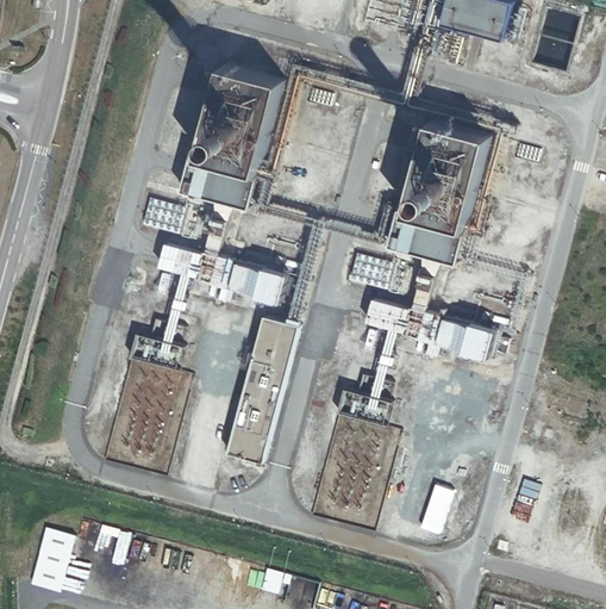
[(294,64),(256,207),(312,223),(287,319),(298,322),(324,225),(381,241),(389,207),(398,210),(399,206),(386,203),(378,232),(267,203),(301,74),(499,128),(463,262),(520,278),(506,330),(513,333),(530,273),(475,258),(511,122),(414,97),(439,0),(428,0),(404,93),(294,64)]
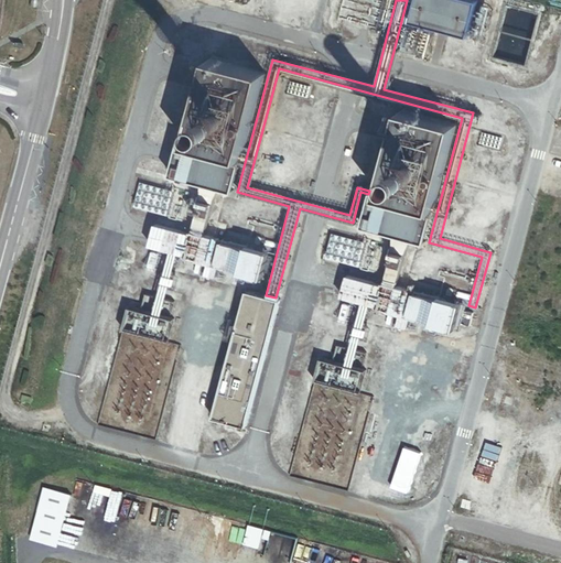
[(468,2),(461,0),(417,0),(412,18),(461,31),(468,2)]
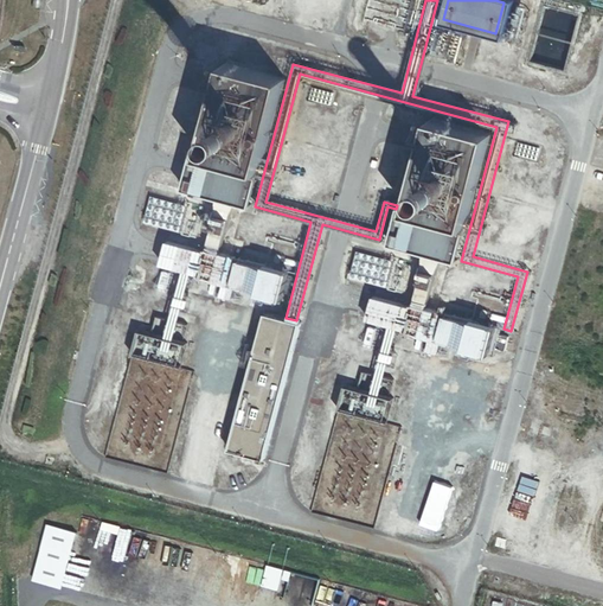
[(462,36),(440,30),(432,53),(455,61),(462,36)]
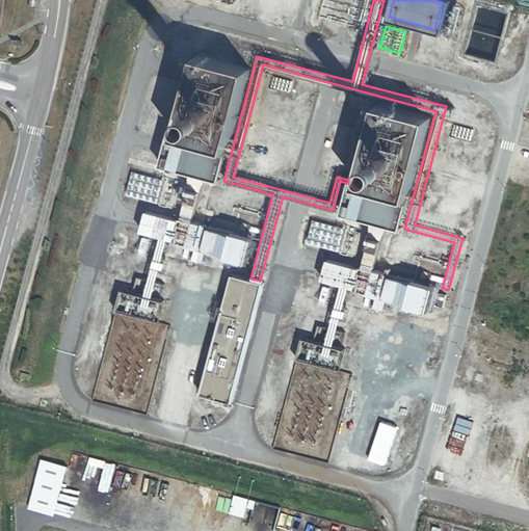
[(216,180),(245,69),(195,55),(175,134),(167,132),(158,164),(216,180)]
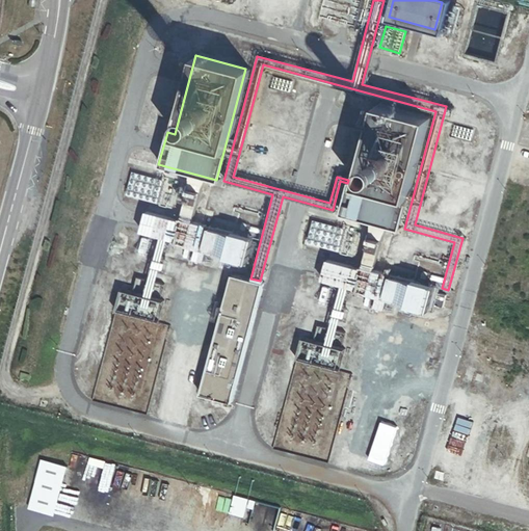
[(396,227),(425,116),(376,104),(355,182),(348,180),(347,183),(340,211),(396,227)]
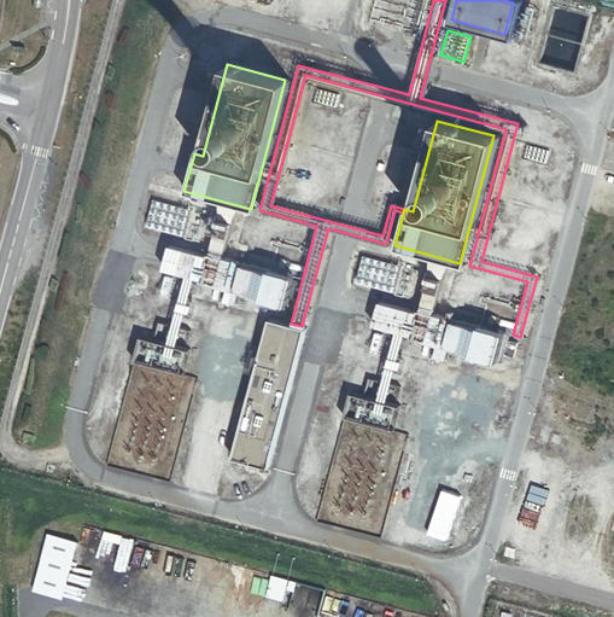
[(186,209),(150,199),(142,226),(179,236),(186,209)]
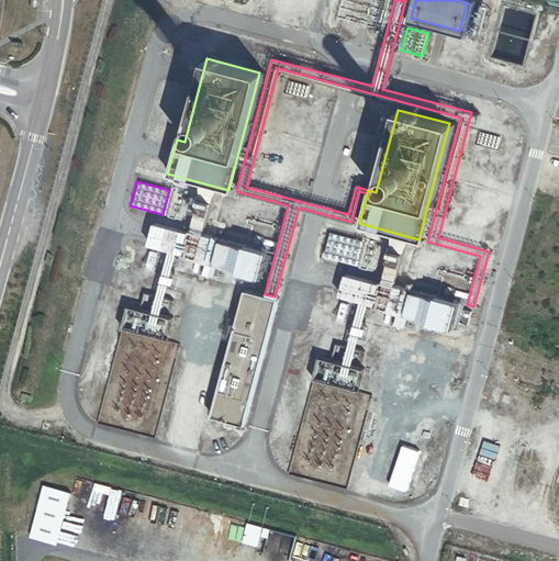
[(170,187),(169,190),(163,214),(161,217),(177,222),(185,191),(170,187)]
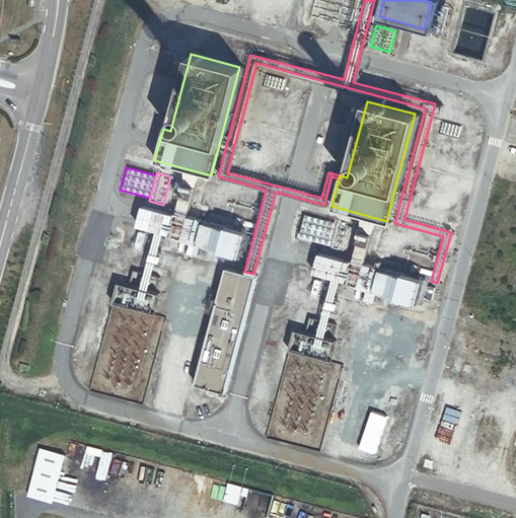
[(194,219),(171,212),(165,232),(189,239),(188,240),(207,246),(209,239),(223,243),(227,232),(212,227),(214,221),(195,216),(194,219)]
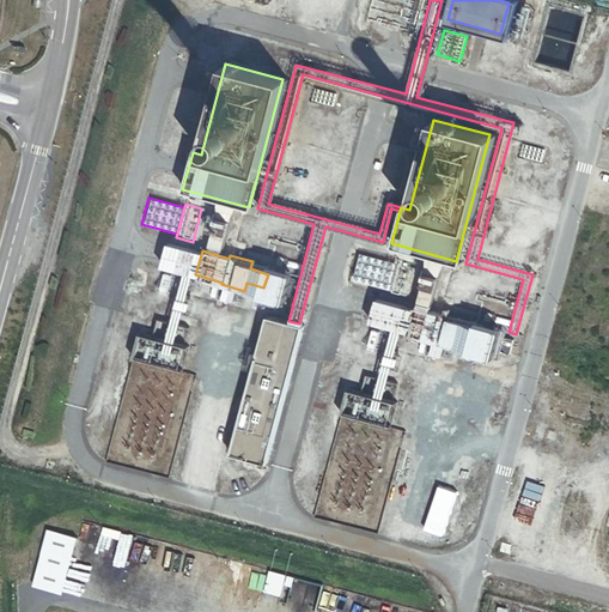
[(183,255),(175,253),(172,261),(181,264),(183,255)]
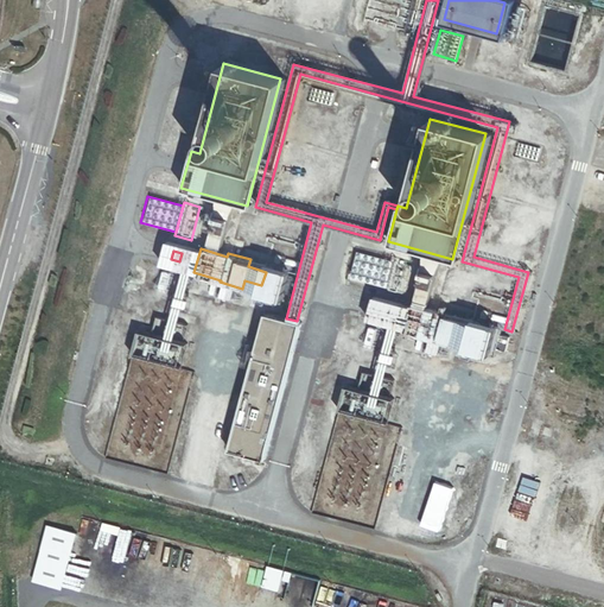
[(389,260),(354,252),(347,278),(382,288),(389,260)]
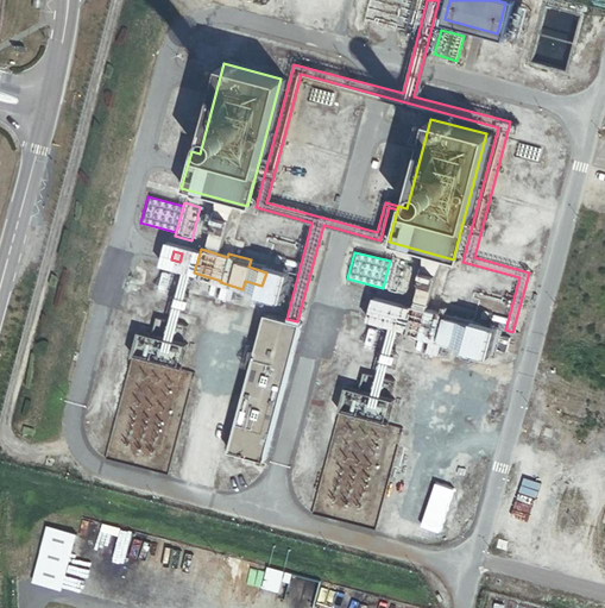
[(391,257),(390,261),(383,288),(383,292),(398,295),(407,262),(391,257)]
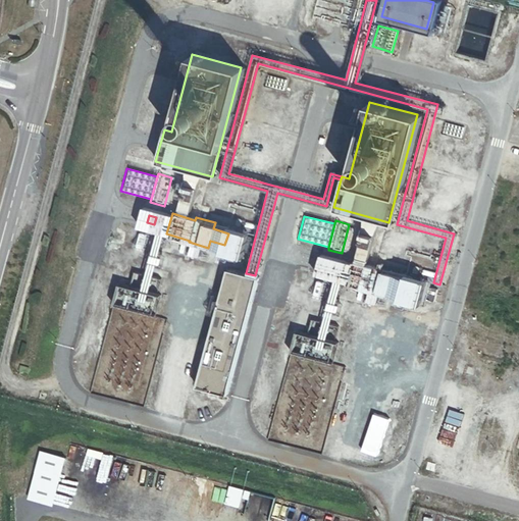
[(313,259),(299,255),(297,262),(312,265),(313,259)]
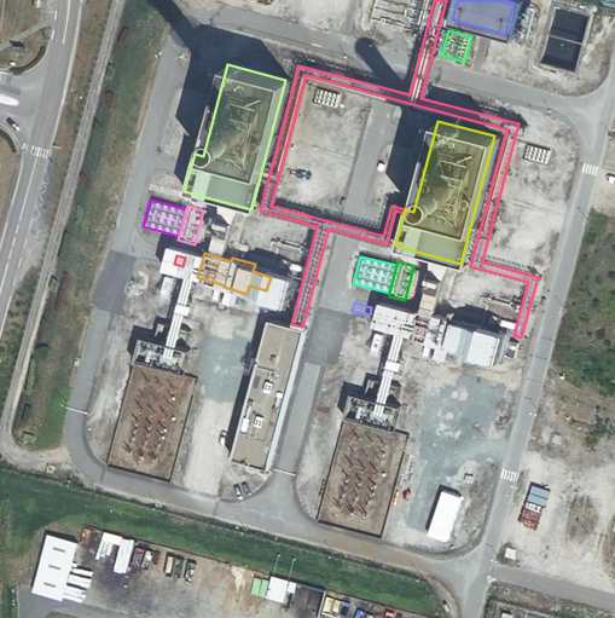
[(413,312),(377,302),(371,323),(408,333),(408,330),(412,316),(413,312)]
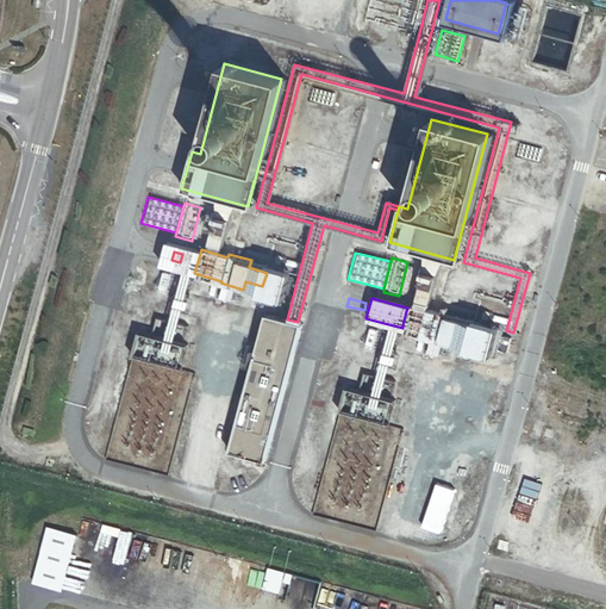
[(432,340),(441,314),(426,309),(418,336),(432,340)]
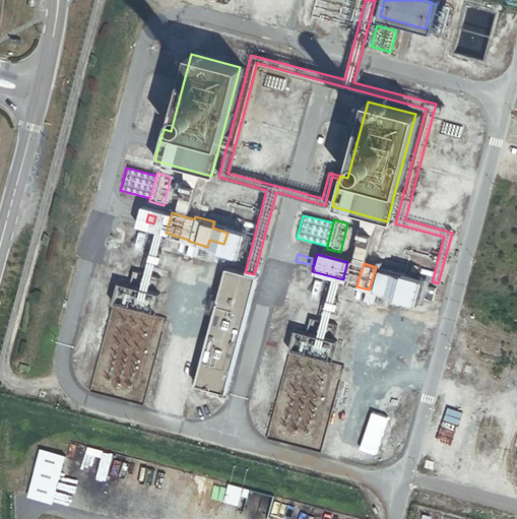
[(350,266),(346,265),(343,277),(356,280),(359,267),(350,265),(350,266)]
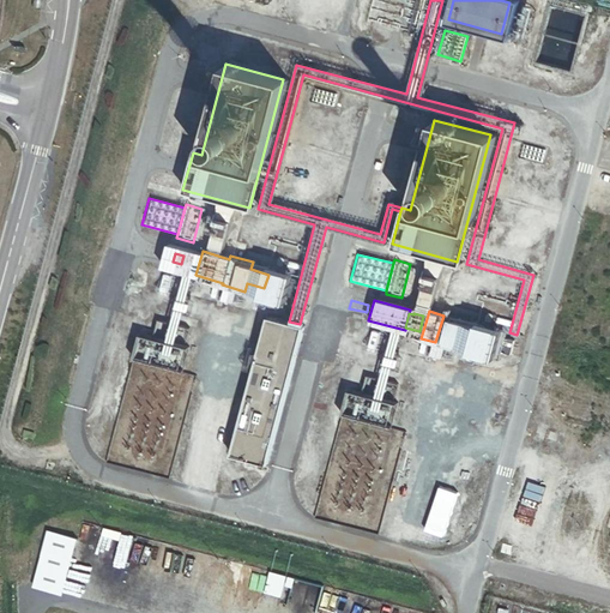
[(263,463),(300,324),(289,322),(265,316),(228,455),(263,463)]
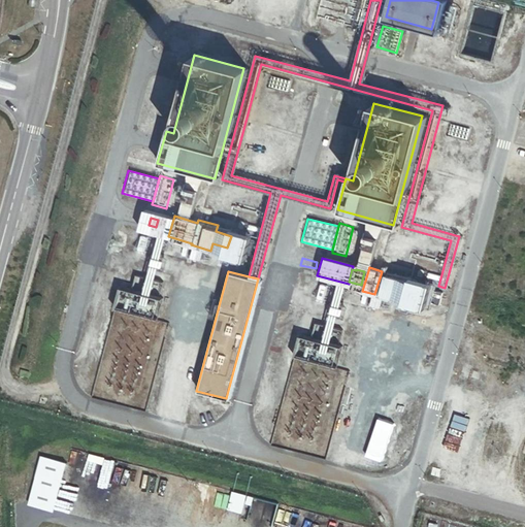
[(406,280),(384,272),(378,293),(401,300),(400,301),(420,307),(422,300),(436,304),(439,293),(425,288),(427,283),(407,276),(406,280)]
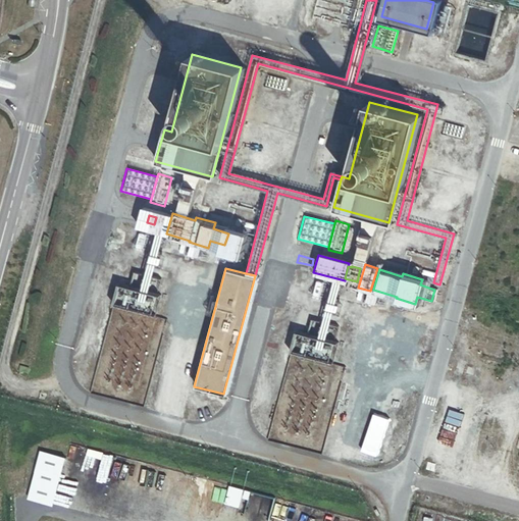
[(63,458),(37,450),(23,498),(50,505),(63,458)]
